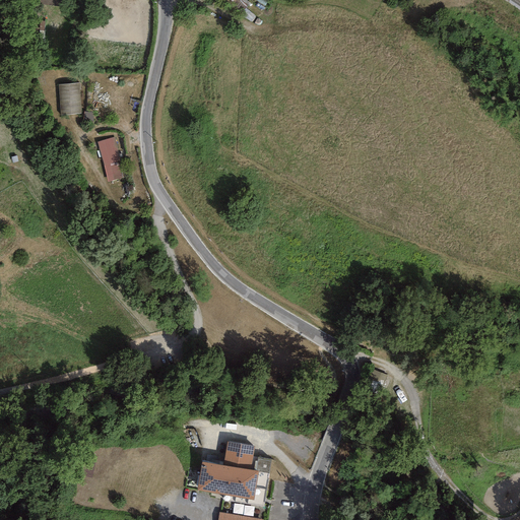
[(77,84),(56,86),(58,118),(80,117),(77,84)]
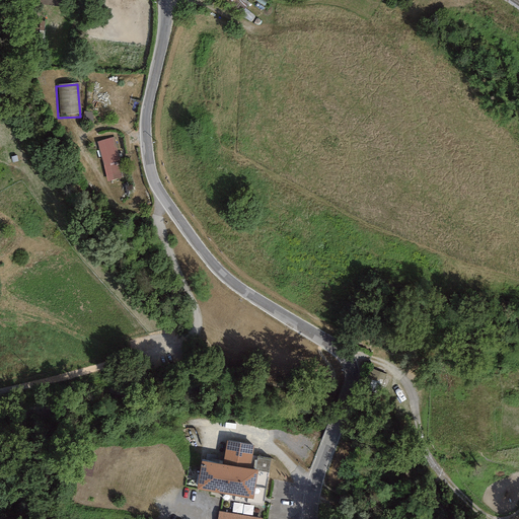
[(113,140),(96,145),(107,182),(124,178),(113,140)]
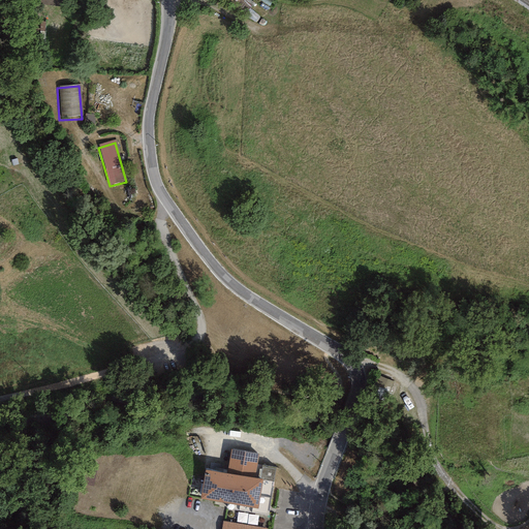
[(395,381),(378,375),(370,400),(386,405),(395,381)]
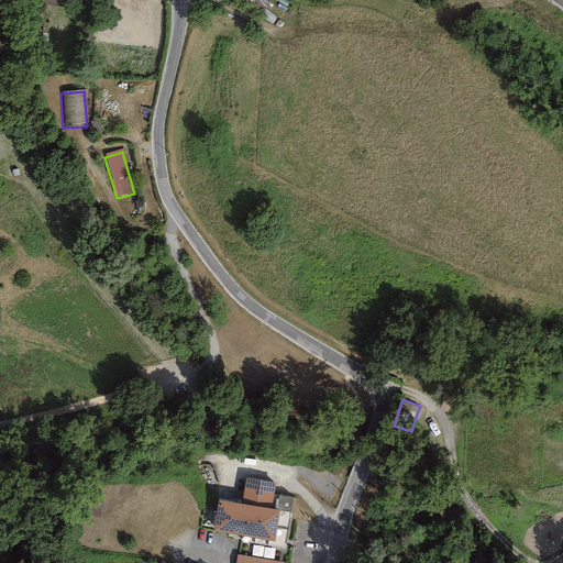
[(241,505),(218,500),(212,531),(241,537),(241,541),(285,549),(294,498),(274,495),(275,484),(245,478),(241,505)]
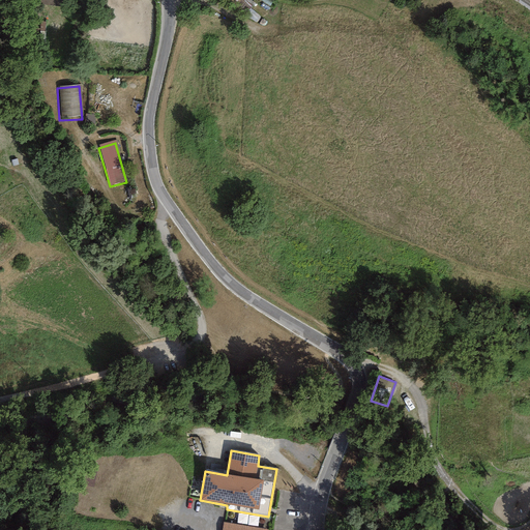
[(93,483),(98,464),(87,461),(83,481),(93,483)]
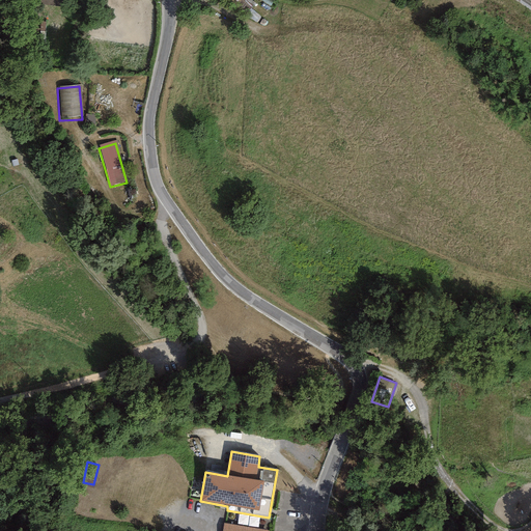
All buildings are outlined.
